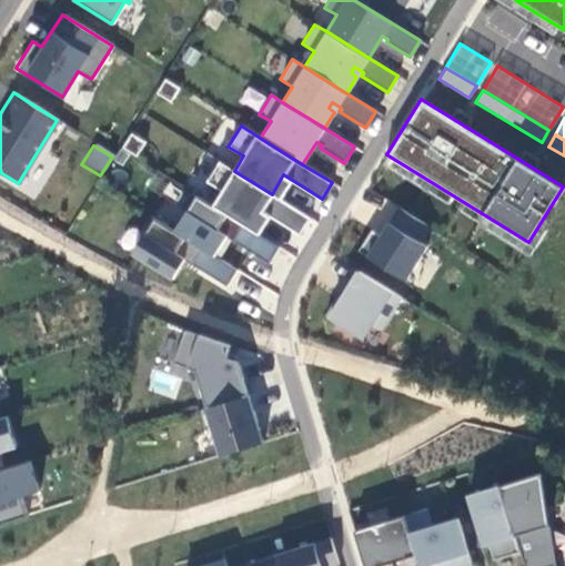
[(234,171),(219,161),(207,182),(221,191),(212,206),(250,229),(261,210),(270,215),(300,234),(310,218),(280,199),(272,194),(234,171)]
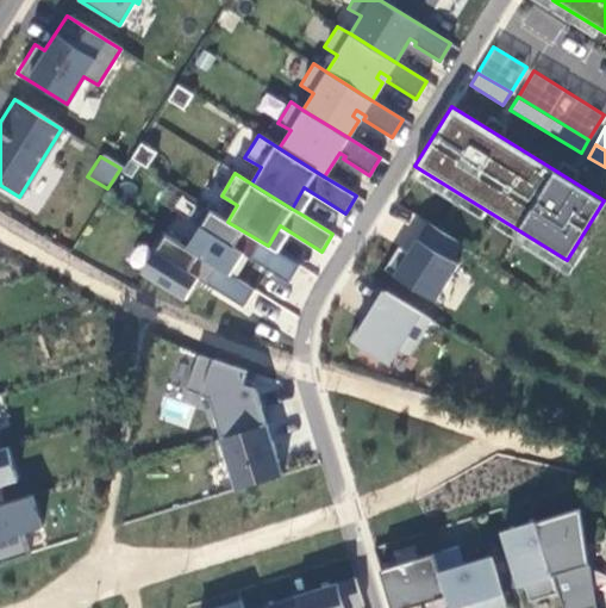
[(300,213),(313,193),(304,187),(292,209),(300,213)]
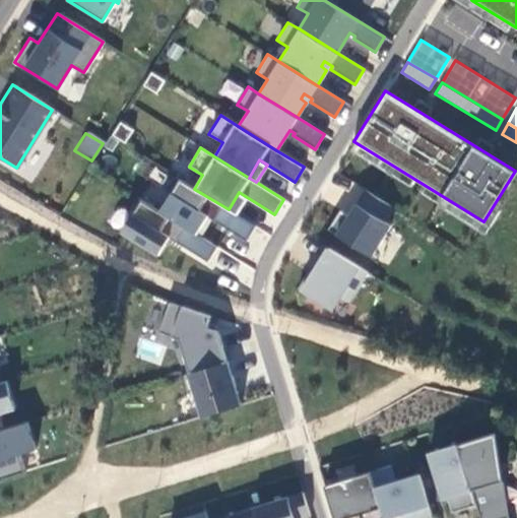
[(210,219),(245,241),(254,225),(237,214),(229,209),(194,189),(176,176),(166,191),(171,194),(159,211),(195,234),(201,224),(206,216),(210,219)]
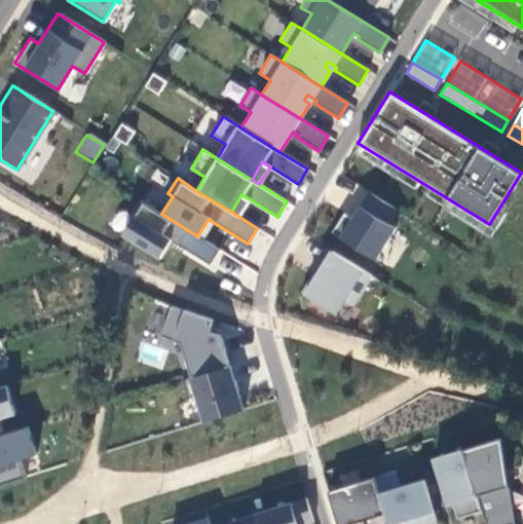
[(396,209),(368,190),(351,217),(343,211),(331,230),(374,258),(395,226),(387,222),(396,209)]
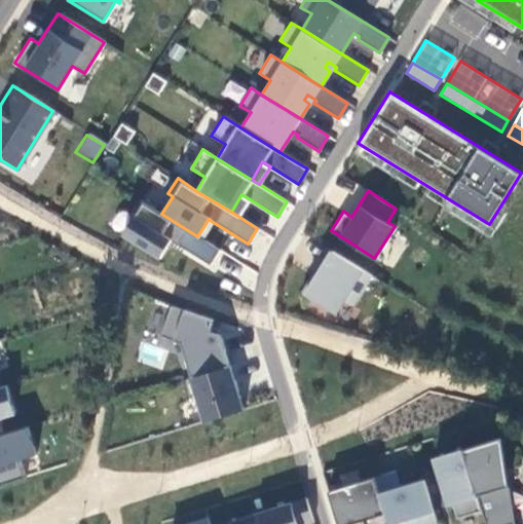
[(239,217),(250,199),(241,194),(231,212),(239,217)]
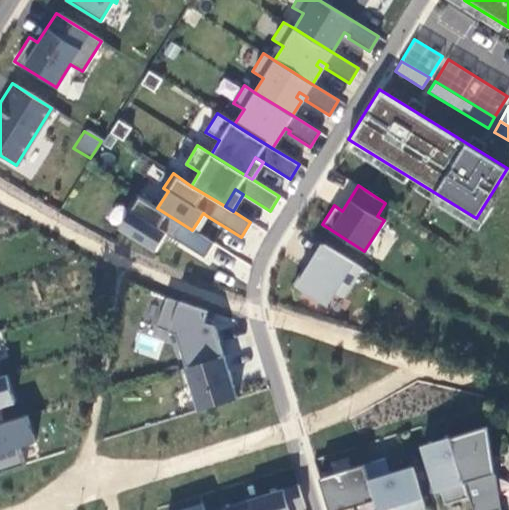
[(157,208),(134,194),(125,209),(129,212),(119,229),(154,251),(165,234),(203,257),(212,243),(192,230),(157,208)]
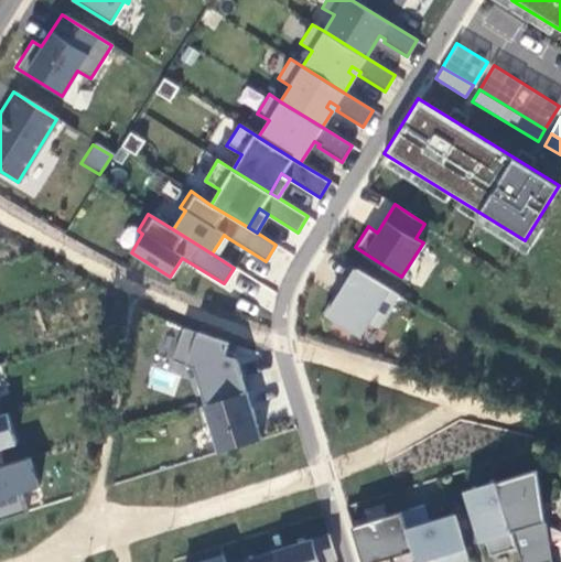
[(223,247),(228,238),(224,235),(218,244),(223,247)]
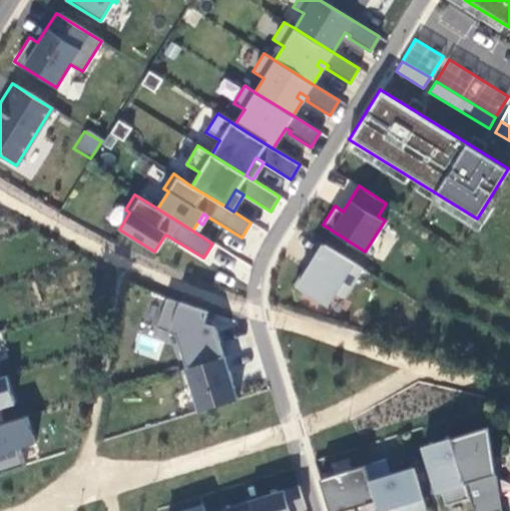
[(361,269),(323,244),(307,270),(303,268),(293,285),(326,306),(334,293),(343,299),(361,269)]
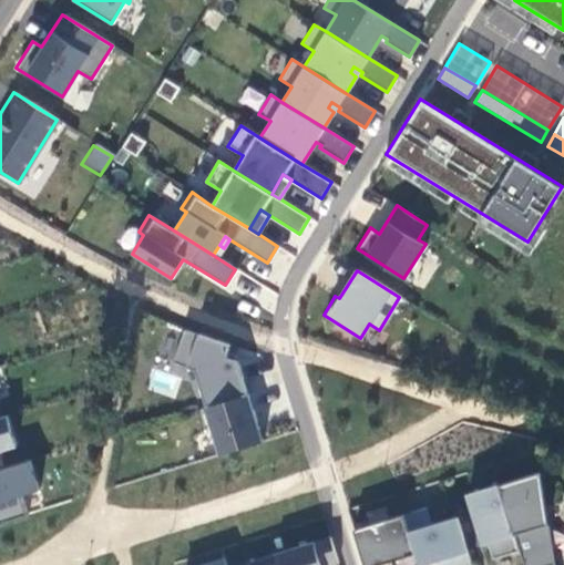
[(228,345),(182,329),(171,362),(195,370),(206,407),(246,394),(236,361),(224,357),(228,345)]
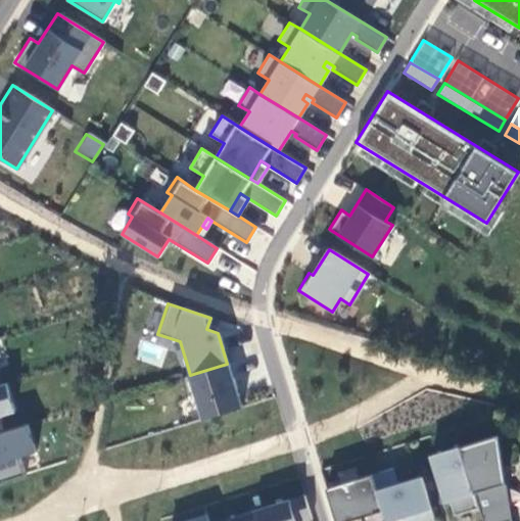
[(190,375),(187,376),(201,420),(241,408),(227,364),(190,375)]
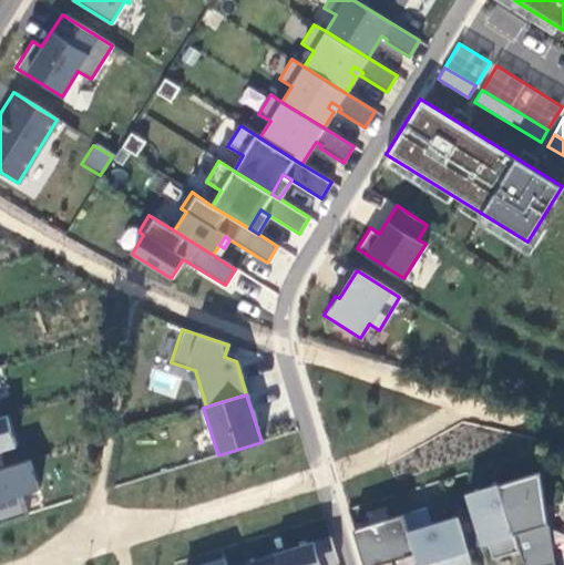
[(3,418),(0,419),(0,521),(23,516),(18,496),(34,493),(27,461),(14,463),(3,418)]
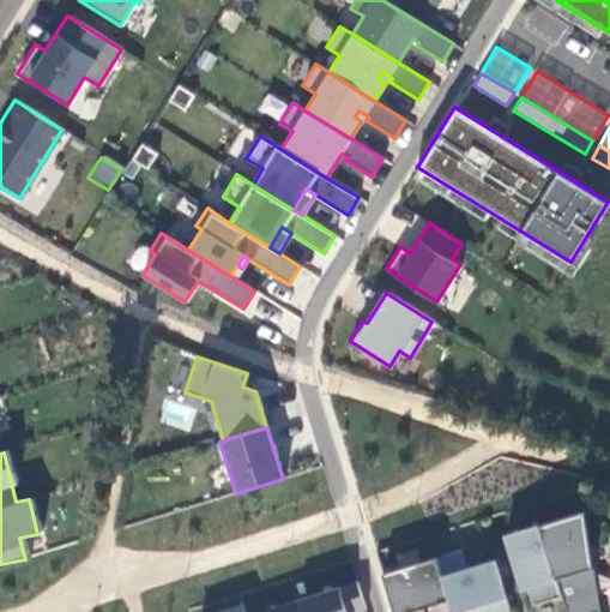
[(599,611),(584,511),(538,526),(561,597),(565,611),(599,611)]
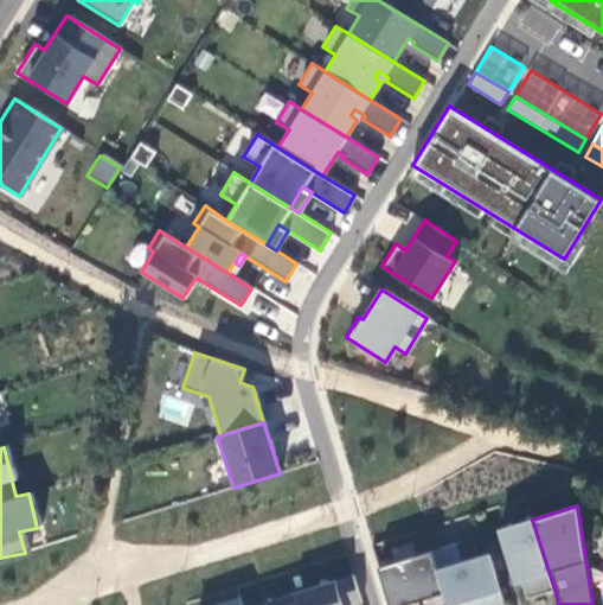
[(555,590),(532,520),(498,530),(515,584),(520,583),(526,599),(555,590)]
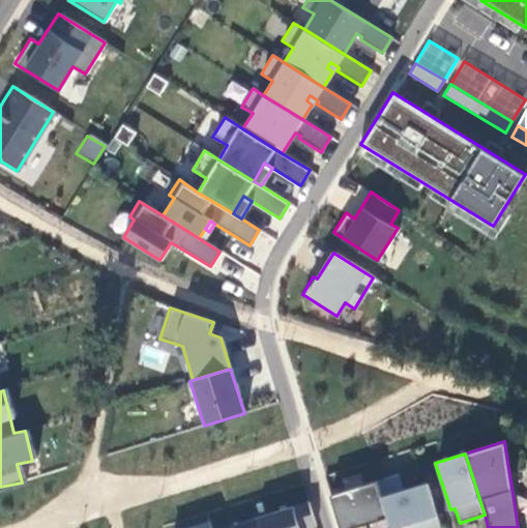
[(439,527),(426,484),(403,491),(398,474),(376,480),(390,527),(399,527),(406,525),(406,527),(439,527)]
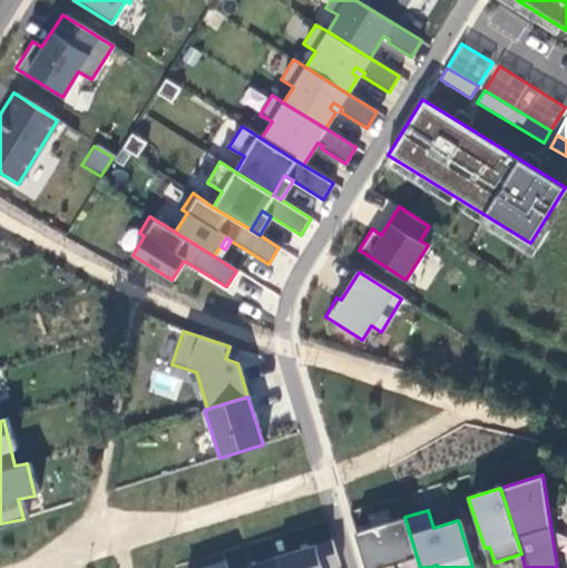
[(404,517),(354,532),(364,567),(383,567),(393,565),(394,567),(420,567),(404,517)]
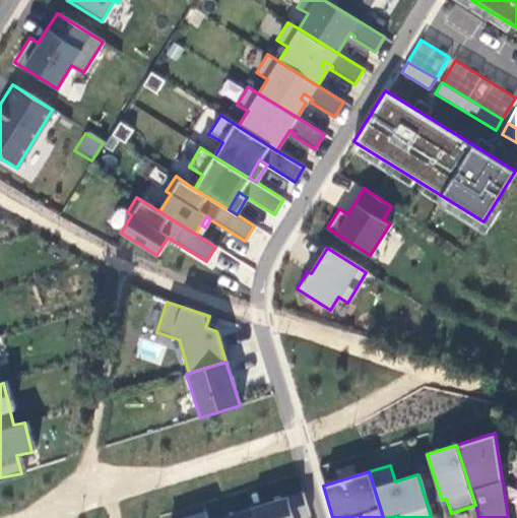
[(301,493),(250,508),(253,517),(303,517),(308,516),(301,493)]
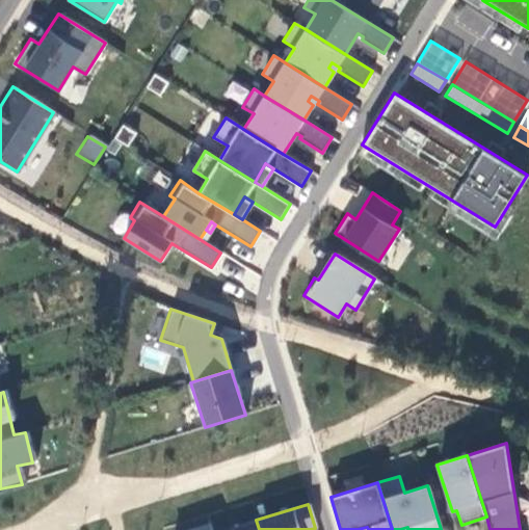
[(259,529),(256,520),(231,528),(231,529),(259,529)]
